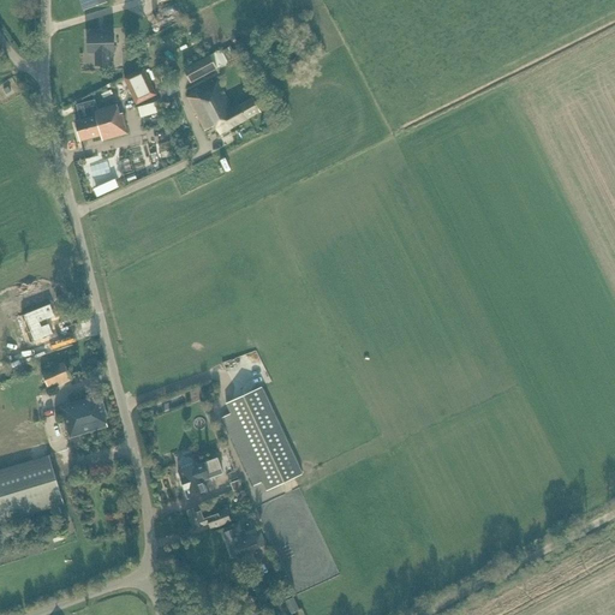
[(106,0),(79,0),(84,10),(107,3),(106,0)]
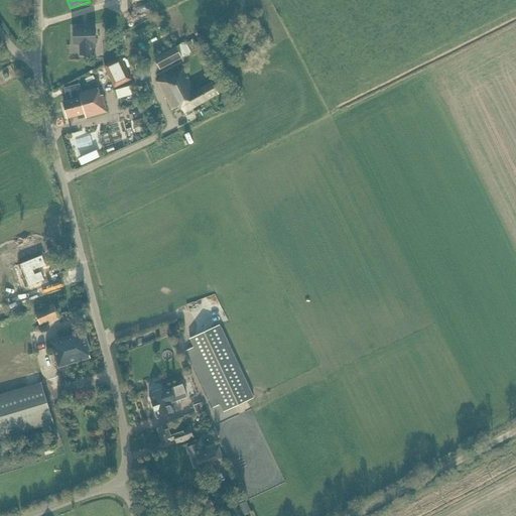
[(96,28),(74,29),(74,44),(80,44),(80,55),(94,55),(93,44),(96,44),(96,28)]
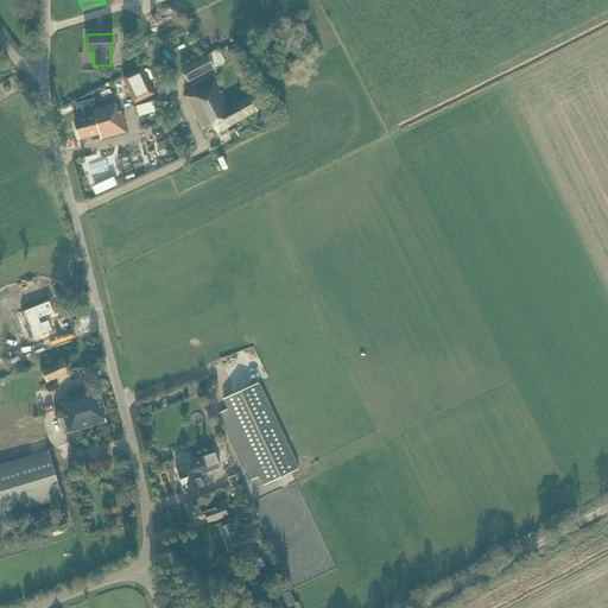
[(227,45),(181,69),(188,82),(226,62),(226,61),(233,57),(227,45)]
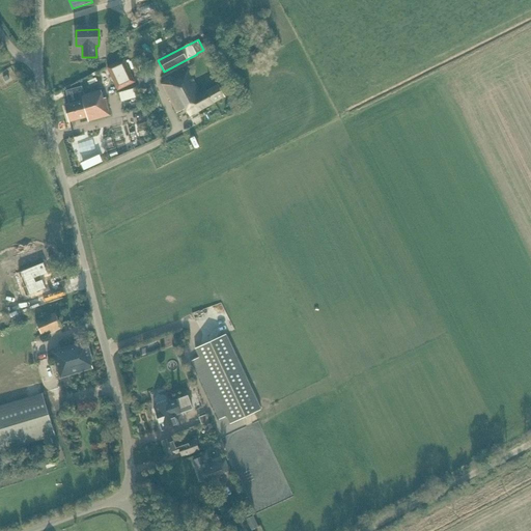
[(255,51),(242,57),(246,65),(259,58),(255,51)]
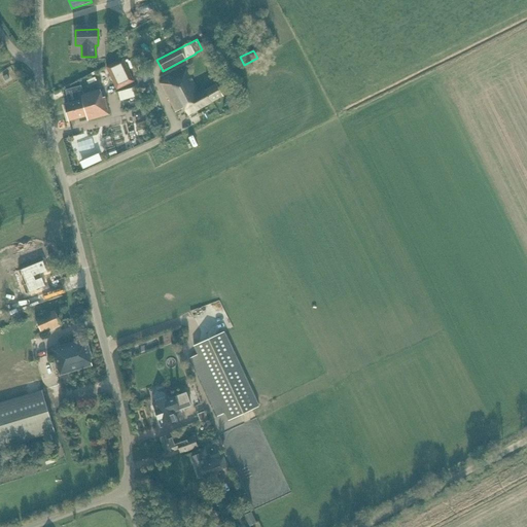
[(117,89),(134,80),(123,59),(106,66),(117,89)]
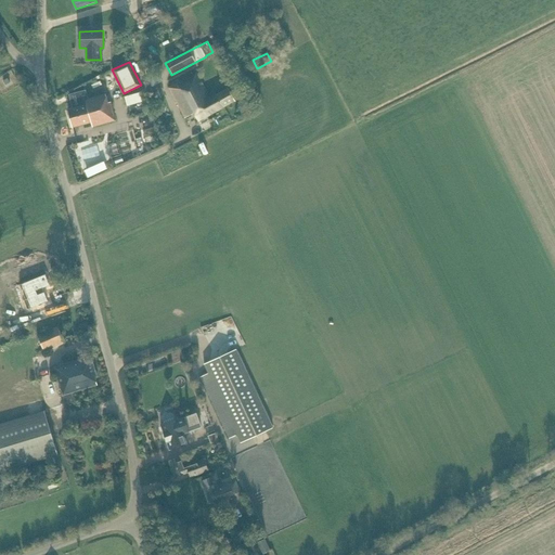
[(158,63),(144,71),(154,86),(162,82),(164,74),(158,63)]
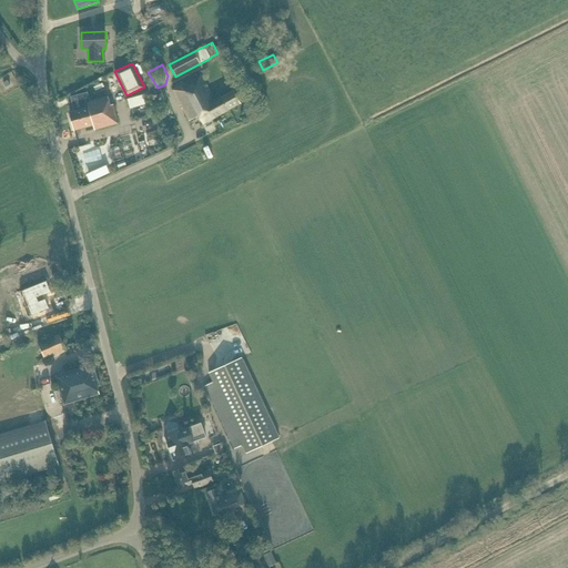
[(203,124),(240,104),(233,91),(215,101),(201,75),(173,90),(190,120),(199,115),(203,124)]
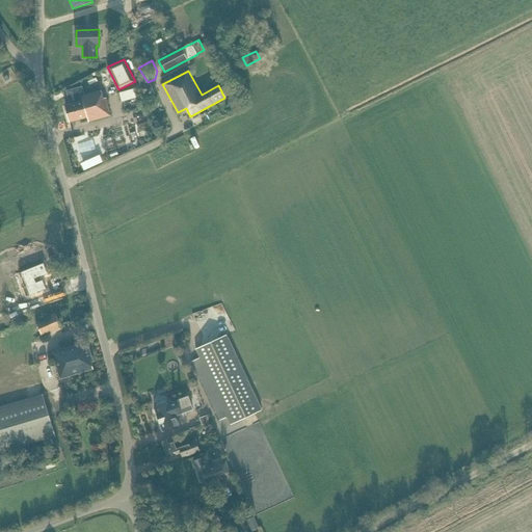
[(76,102),(64,105),(70,122),(87,117),(88,122),(110,115),(105,98),(103,99),(102,94),(101,90),(83,95),(81,86),(73,89),(74,96),(76,102)]
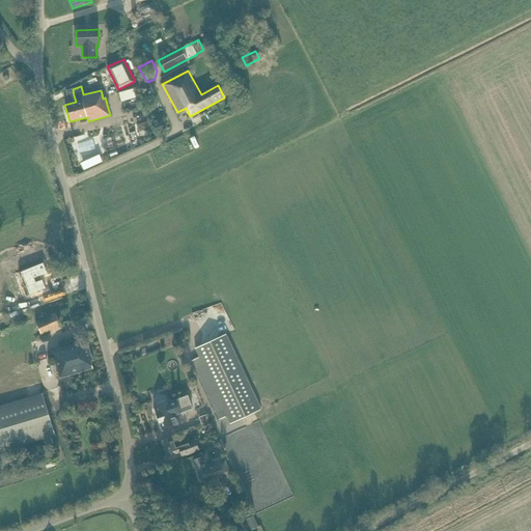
[(110,146),(103,148),(106,156),(112,154),(110,146)]
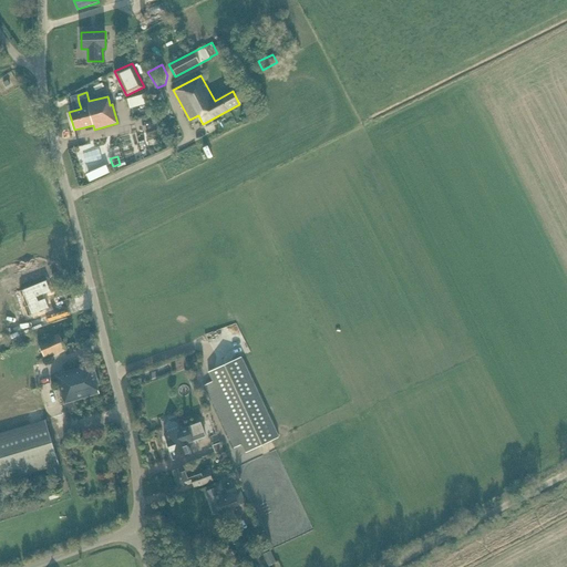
[(174,171),(194,163),(192,157),(172,165),(174,171)]
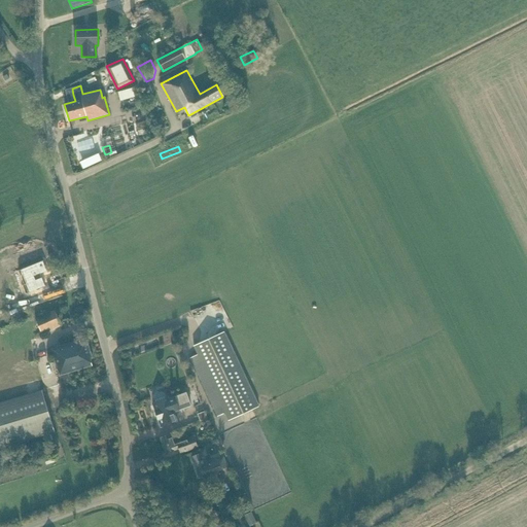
[(16,269),(28,296),(46,289),(39,272),(50,268),(45,257),(16,269)]
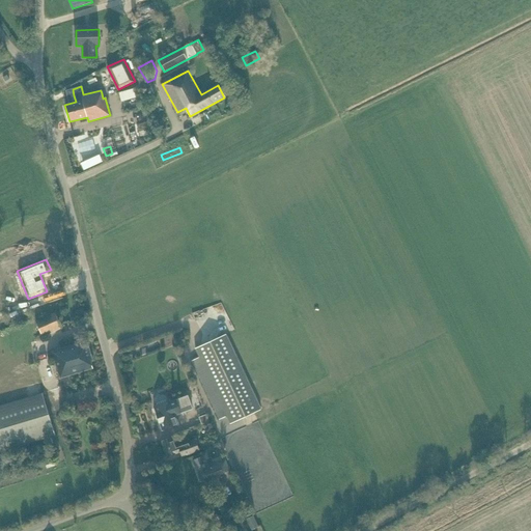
[(55,313),(35,322),(42,336),(61,328),(55,313)]
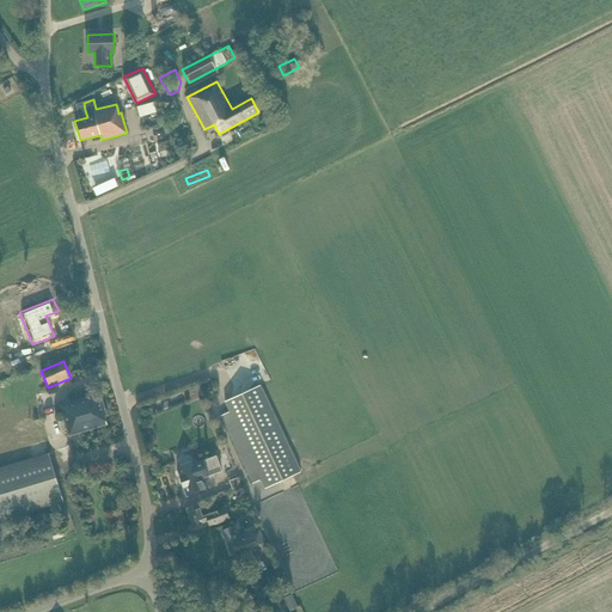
[(208,397),(202,384),(196,386),(201,399),(208,397)]
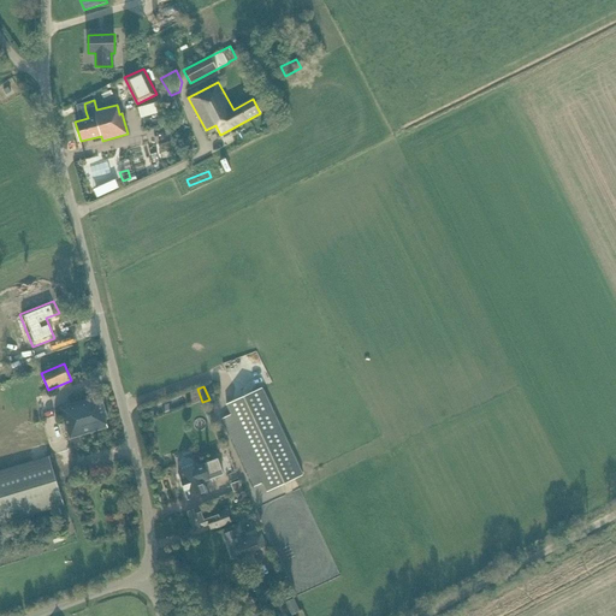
[(302,475),(286,440),(262,388),(226,404),(231,414),(223,419),(254,487),(264,483),(267,492),(302,475)]
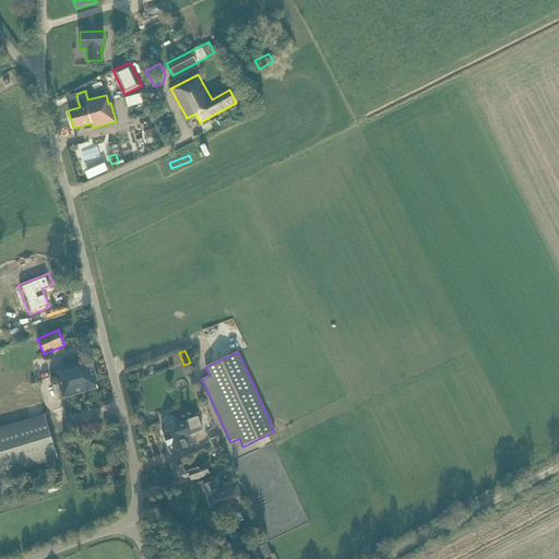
[(97,388),(95,380),(95,379),(96,379),(91,359),(55,370),(63,397),(97,388)]
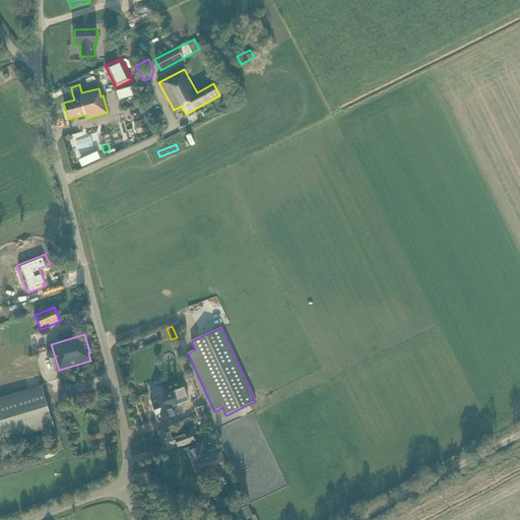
[(0,442),(54,427),(46,399),(41,385),(0,397),(0,442)]
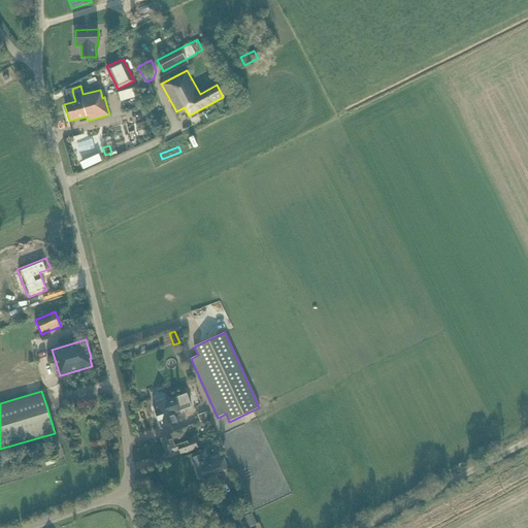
[(154,403),(153,404),(155,410),(155,411),(156,411),(158,420),(158,421),(159,421),(161,426),(160,427),(161,428),(162,427),(175,422),(176,422),(176,421),(173,413),(186,408),(186,407),(191,406),(186,394),(182,395),(168,400),(168,399),(168,398),(167,398),(167,399),(164,399),(164,397),(155,400),(156,402),(154,403)]
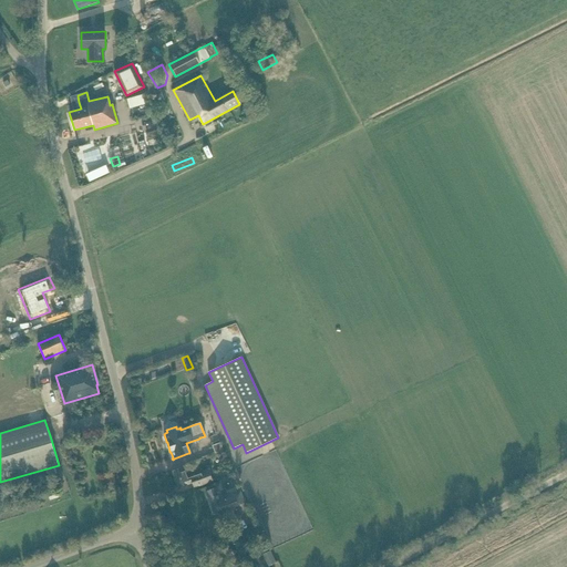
[(215,452),(222,450),(219,443),(213,445),(215,452)]
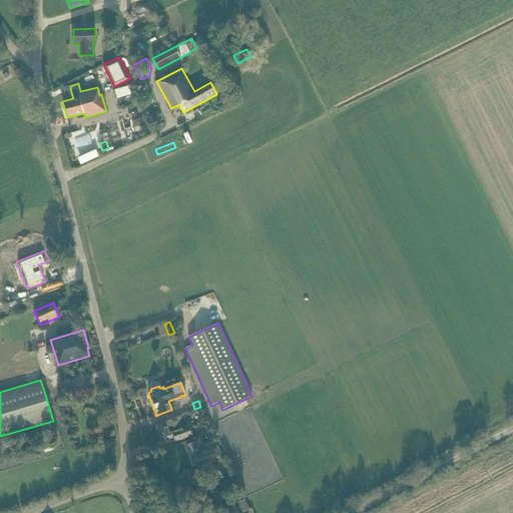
[(173,436),(175,441),(191,435),(188,426),(169,433),(165,422),(155,426),(160,441),(173,436)]
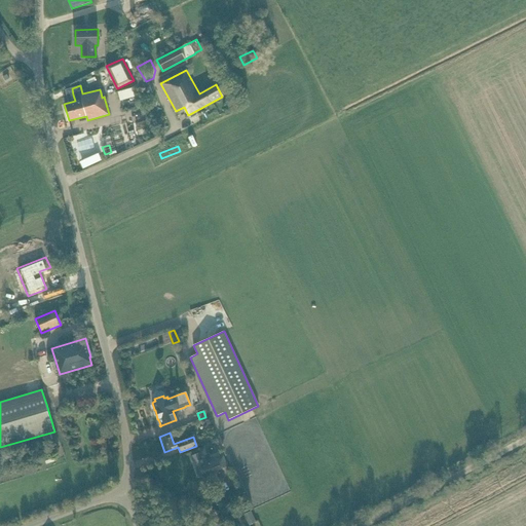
[(201,445),(213,441),(211,435),(198,440),(201,445)]
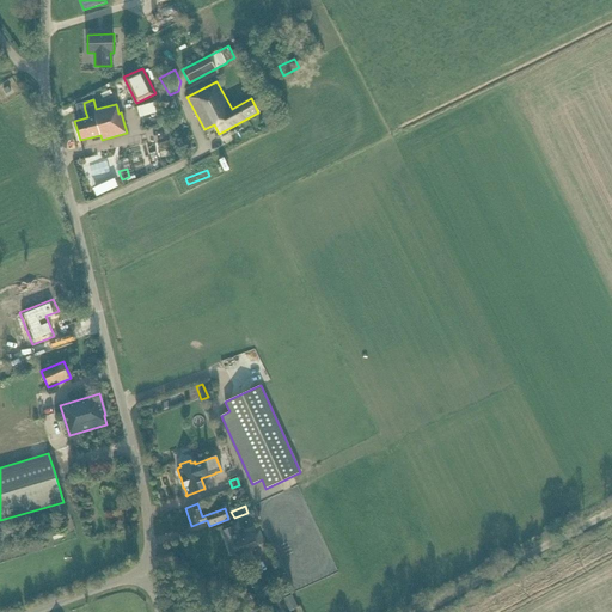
[(231,555),(264,543),(259,528),(237,537),(232,526),(222,530),(231,555)]
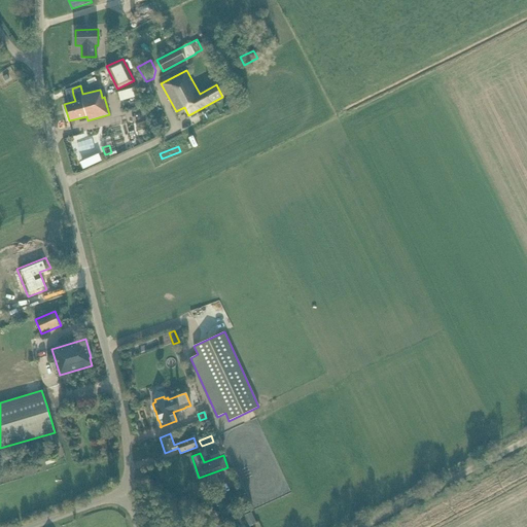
[(233,518),(246,510),(243,503),(223,514),(226,520),(233,517),(233,518)]
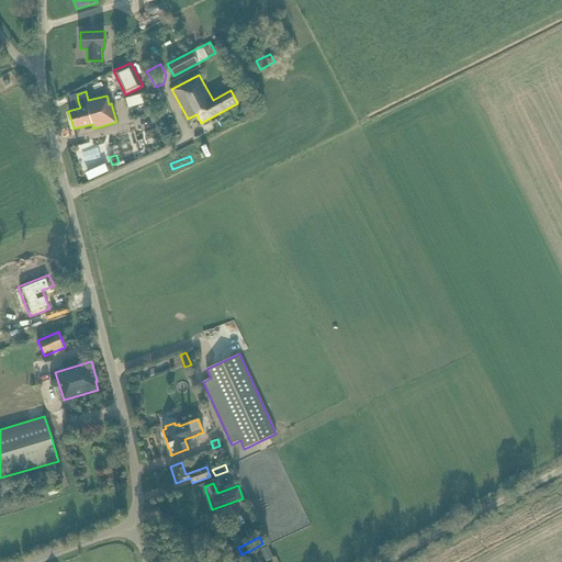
[(269,547),(261,551),(266,561),(274,557),(269,547)]
